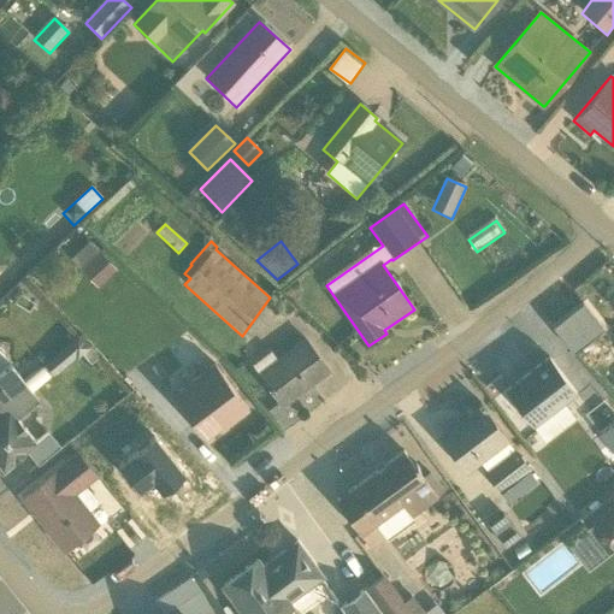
[(117,271),(100,252),(81,270),(98,288),(117,271)]
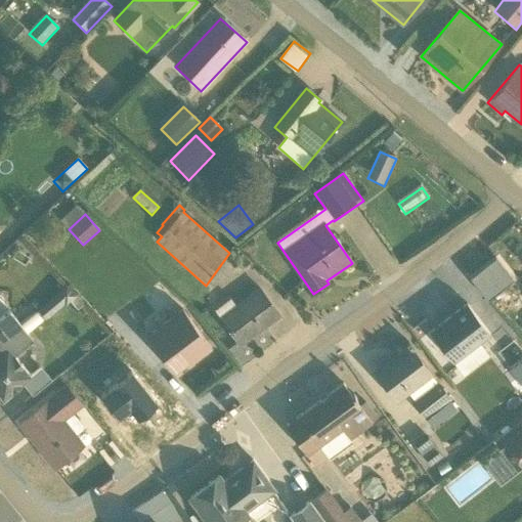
[(470,279),(487,302),(514,281),(495,260),(470,279)]
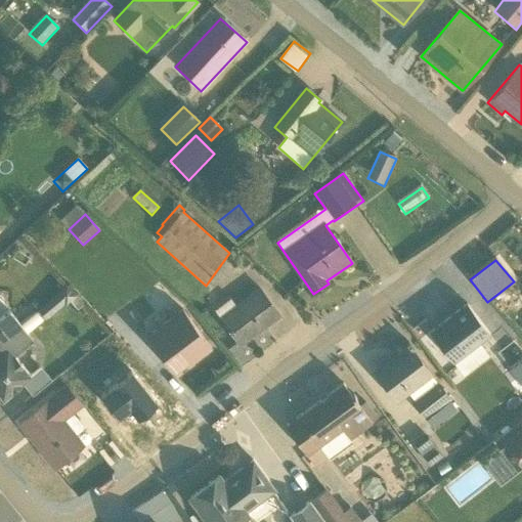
[(44,321),(64,305),(66,306),(71,303),(77,309),(83,303),(68,286),(43,305),(36,311),(36,313),(20,324),(0,342),(0,401),(2,404),(11,396),(10,394),(22,385),(33,397),(52,381),(41,368),(32,377),(14,356),(34,340),(28,333),(43,320),(44,321)]
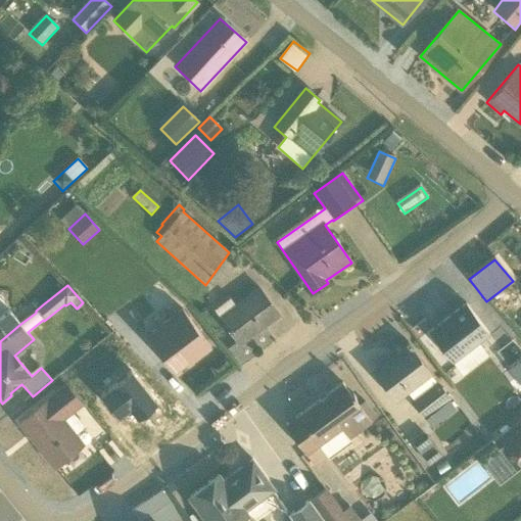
[(230,299),(215,312),(238,345),(279,317),(259,289),(235,306),(230,299)]
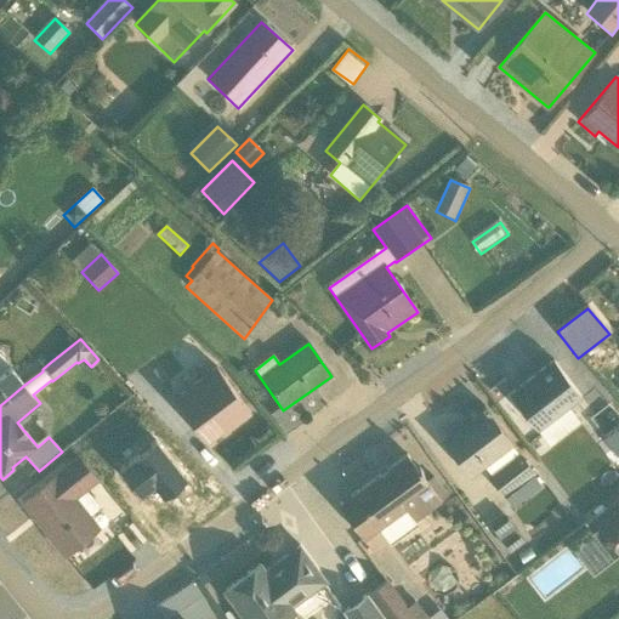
[(510,397),(539,435),(539,433),(550,448),(580,425),(569,409),(583,399),(555,363),(510,397)]
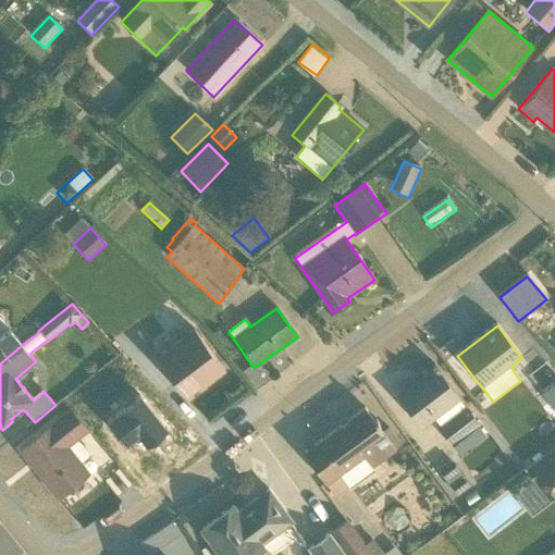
[(156,359),(187,401),(207,387),(206,386),(225,372),(195,330),(156,359)]
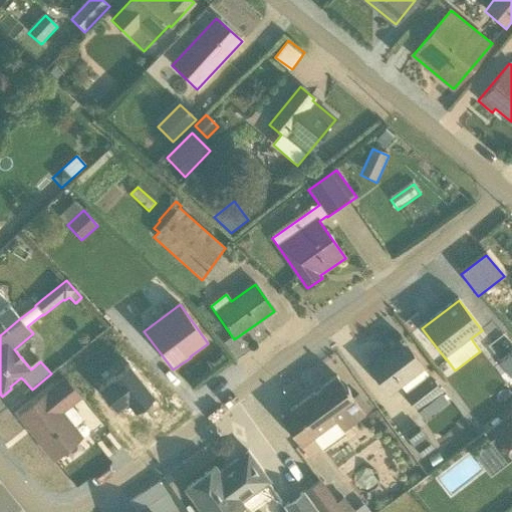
[(0,335),(20,318),(9,305),(0,312),(0,335)]
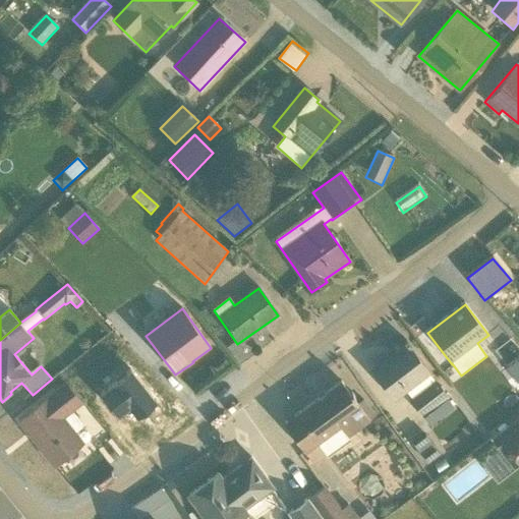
[(454,407),(455,406),(452,402),(451,403),(448,400),(450,399),(436,382),(435,382),(429,376),(431,375),(406,343),(405,344),(406,347),(373,372),(396,402),(407,394),(412,400),(410,402),(430,427),(455,409),(454,407)]
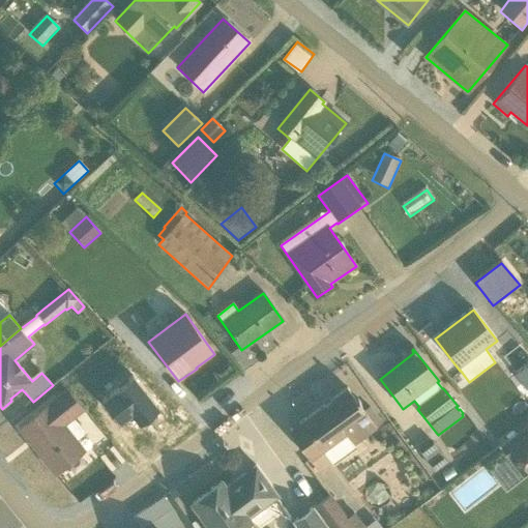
[(527,364),(516,374),(527,390),(527,364)]
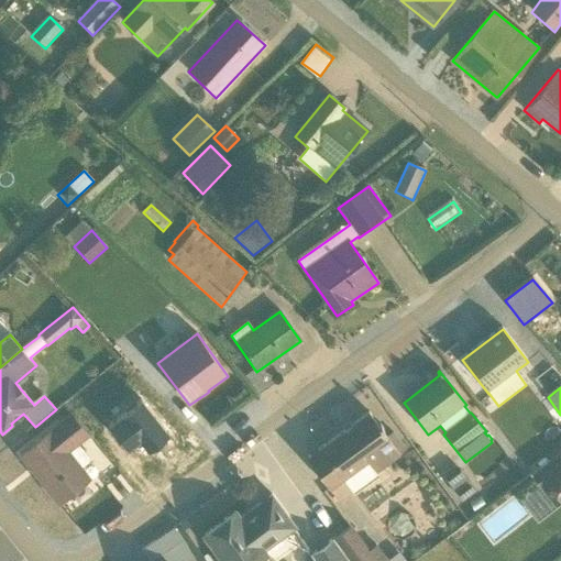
[(141,400),(108,426),(128,451),(140,441),(149,451),(169,435),(141,400)]
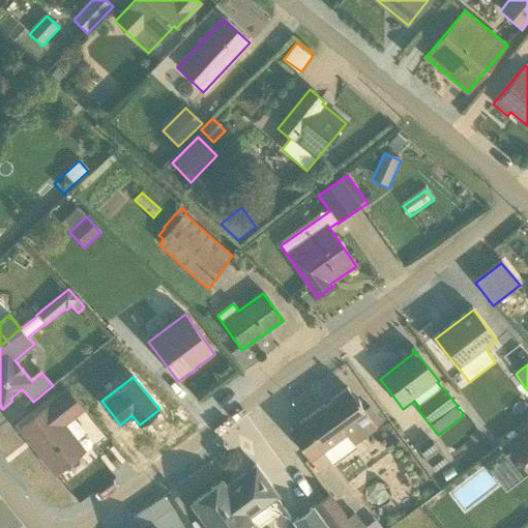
[(20,429),(56,473),(84,451),(76,441),(84,435),(72,420),(84,411),(67,390),(20,429)]
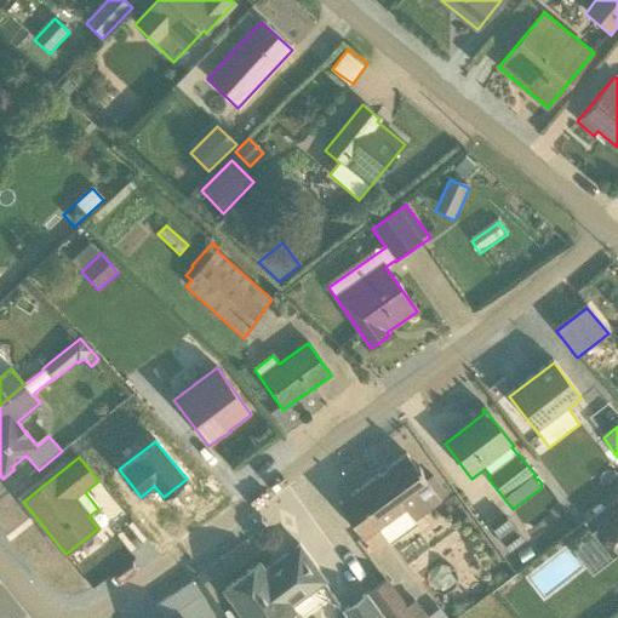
[(407,457),(339,507),(365,541),(379,530),(390,545),(417,526),(415,522),(442,501),(419,469),(418,470),(407,457)]
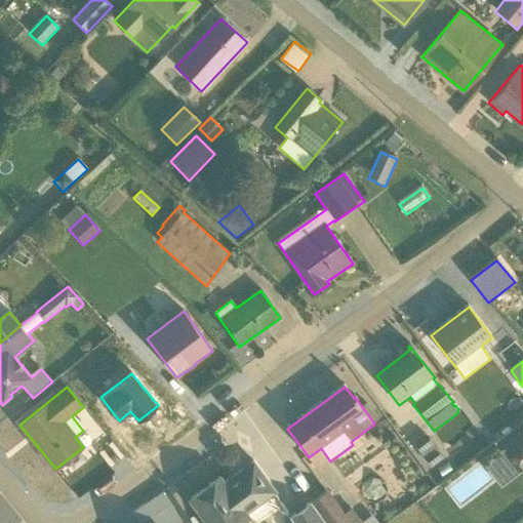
[(522,424),(499,439),(520,474),(522,472),(522,424)]
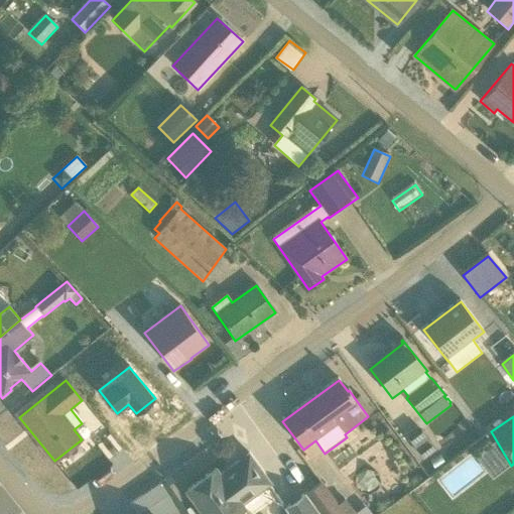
[(443,456),(429,434),(414,444),(428,466),(443,456)]
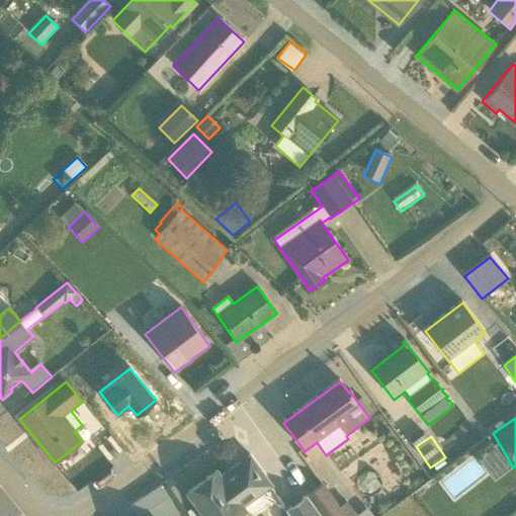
[(494,479),(511,467),(496,444),(479,455),(494,479)]
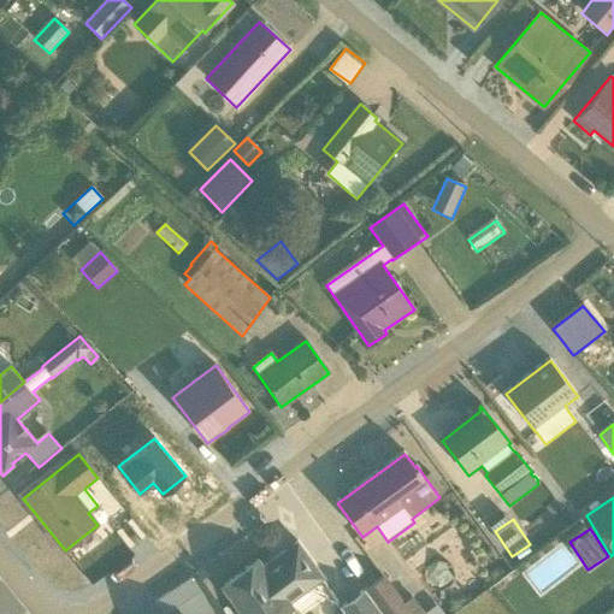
[(291,603),(325,580),(297,543),(265,567),(259,560),(222,586),(241,612),(240,613),(287,613),(295,608),(291,603)]
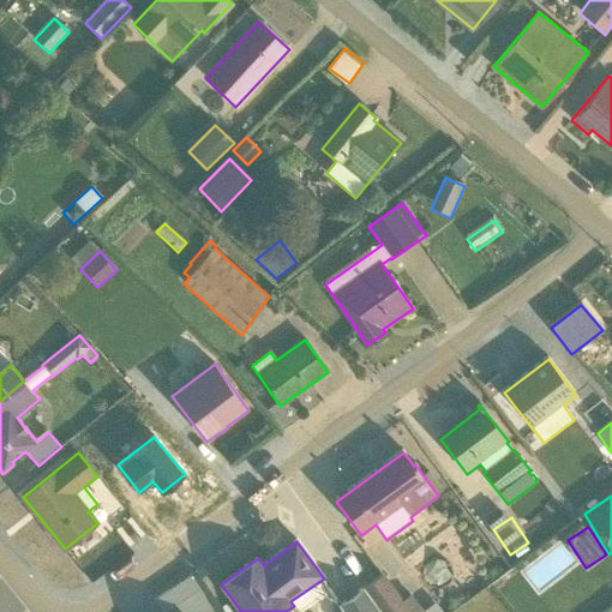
[(383,575),(364,589),(379,611),(423,611),(412,597),(402,601),(383,575)]
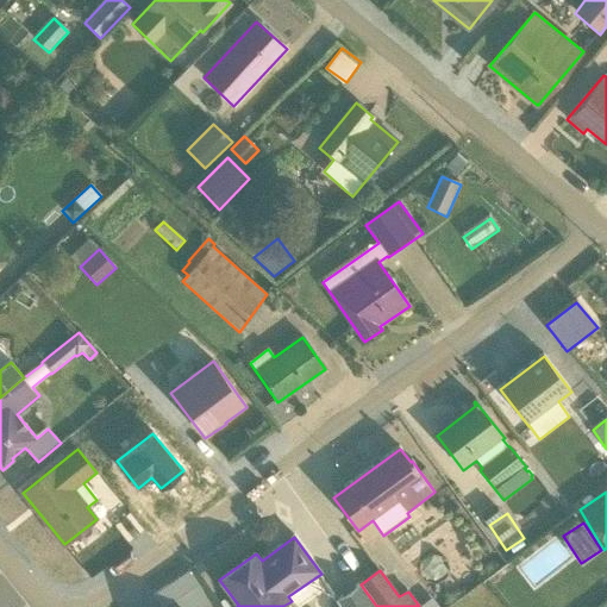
[(216,606),(195,579),(192,580),(187,573),(154,595),(162,606),(168,606),(176,602),(179,606),(216,606)]
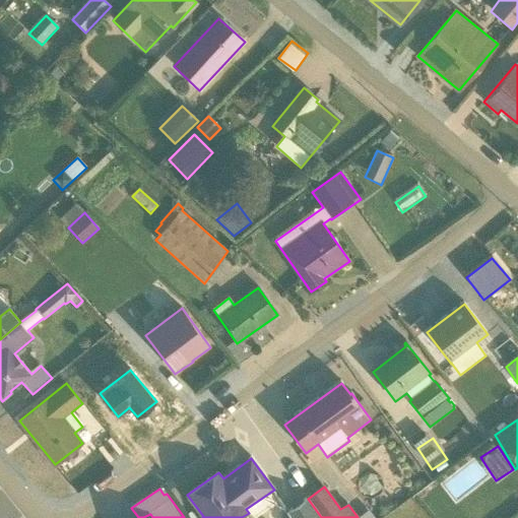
[(321,517),(308,499),(286,514),(288,517),(321,517)]
